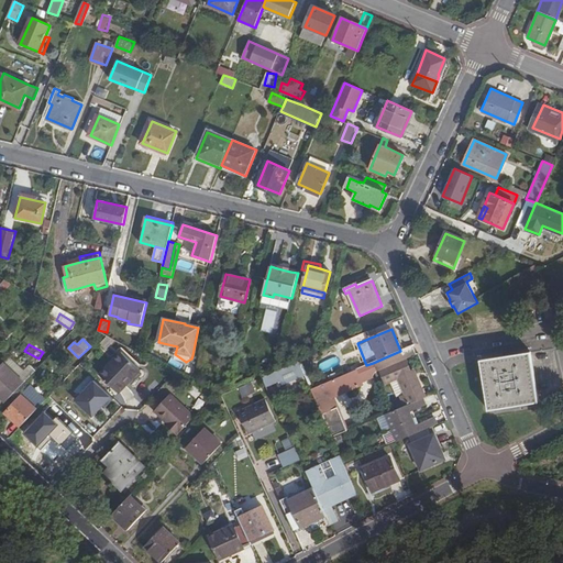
[(344,355),(356,351),(353,344),(342,349),(344,355)]
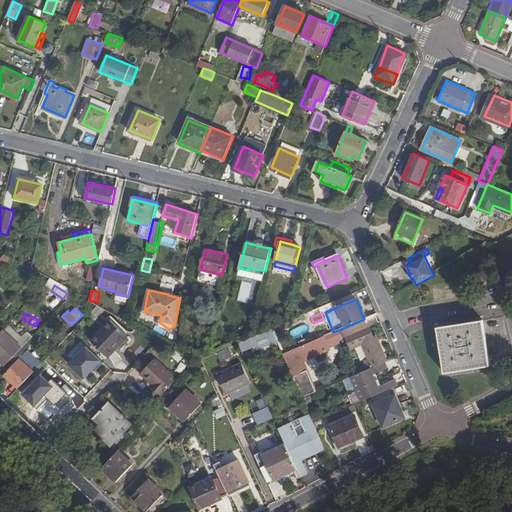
[(96,315),(80,328),(89,339),(105,325),(96,315)]
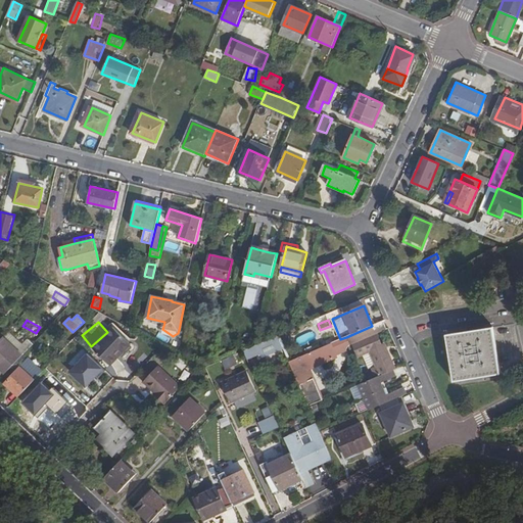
[(500,371),(491,326),(445,334),(454,379),(500,371)]
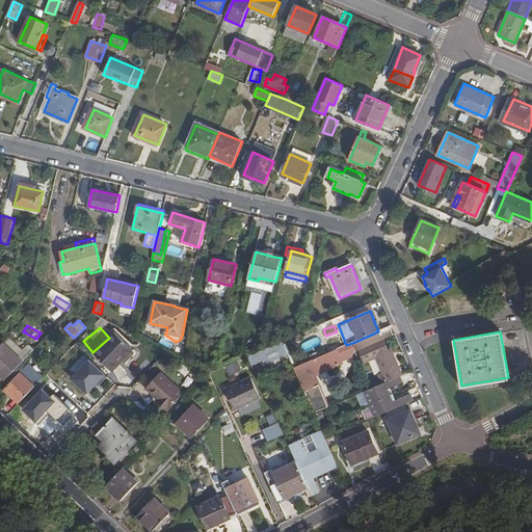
[(131,347),(115,333),(95,354),(111,370),(118,363),(117,362),(131,347)]
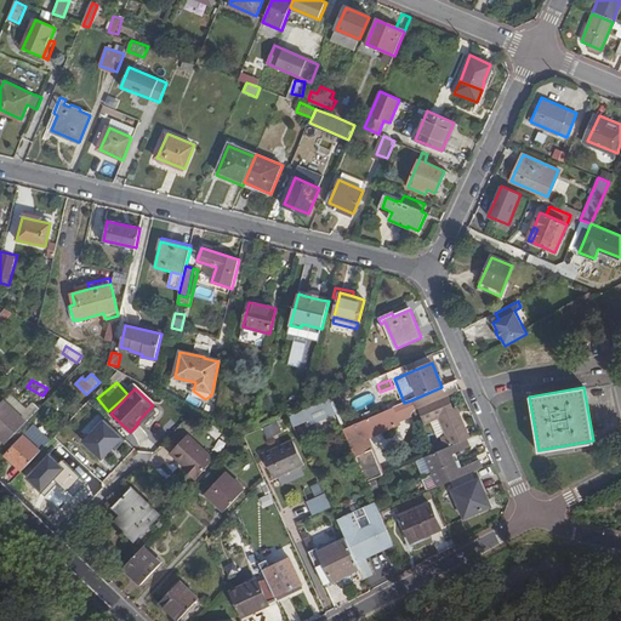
[(300,410),(290,414),(295,425),(309,419),(312,423),(337,412),(330,397),(300,410)]
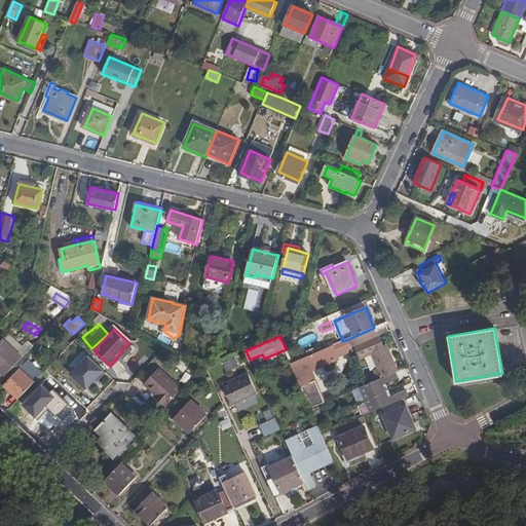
[(396,372),(398,371),(387,346),(384,348),(379,337),(379,336),(357,345),(358,346),(362,358),(374,352),(380,368),(376,370),(380,379),(396,372)]
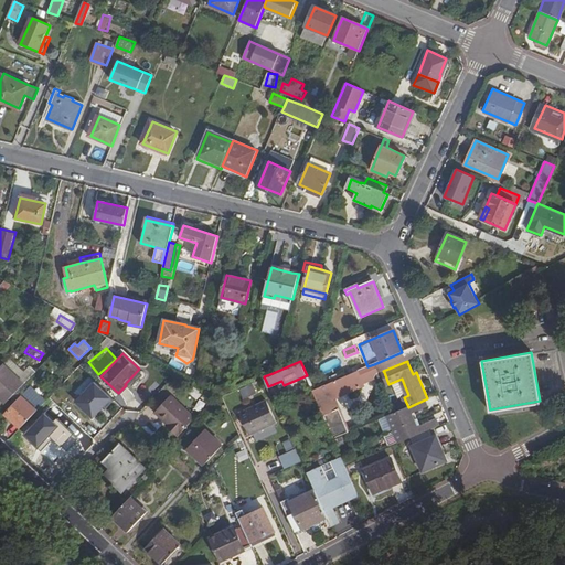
[(25,382),(4,363),(0,366),(0,398),(4,404),(25,382)]
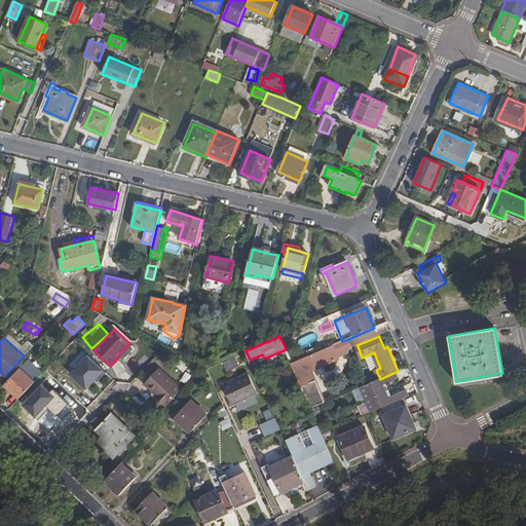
[(342,341),(334,345),(339,357),(348,352),(347,349),(352,347),(348,339),(342,341)]
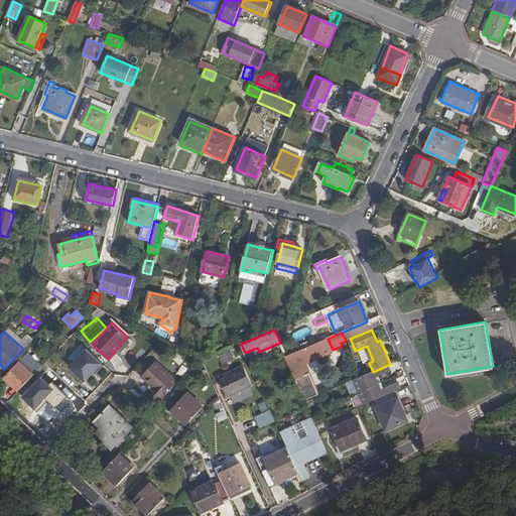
[(29,334),(20,343),(26,348),(34,339),(29,334)]
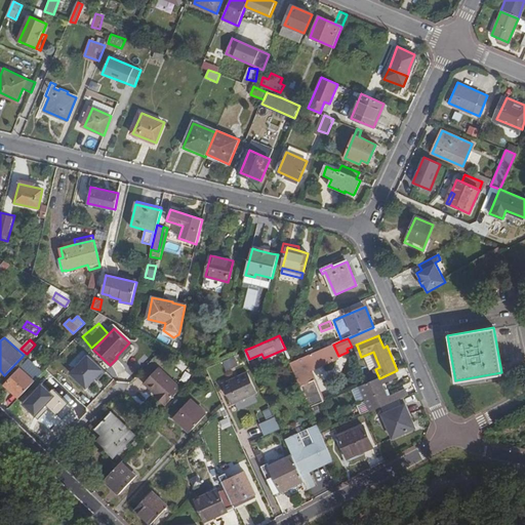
[(338,356),(333,345),(290,363),(310,407),(324,401),(315,379),(310,381),(307,374),(309,369),(338,356)]
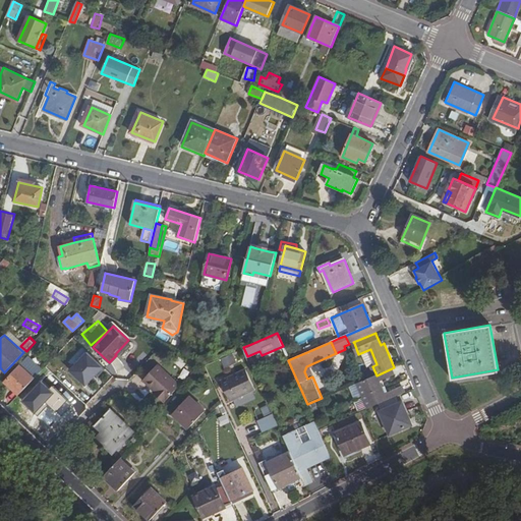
[(103,366),(88,351),(69,368),(84,385),(103,366)]
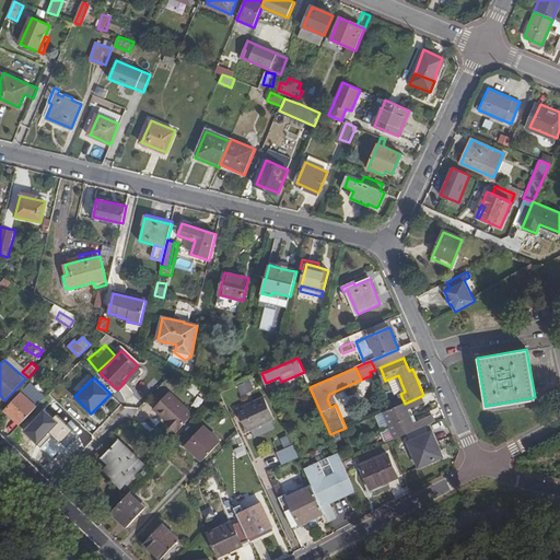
[(244,396),(256,389),(252,380),(240,386),(244,396)]
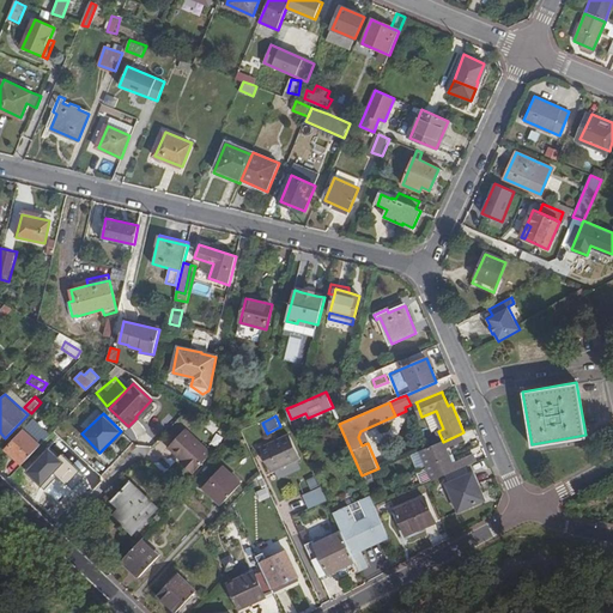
[(47,437),(32,424),(25,432),(23,430),(6,449),(22,463),(47,437)]
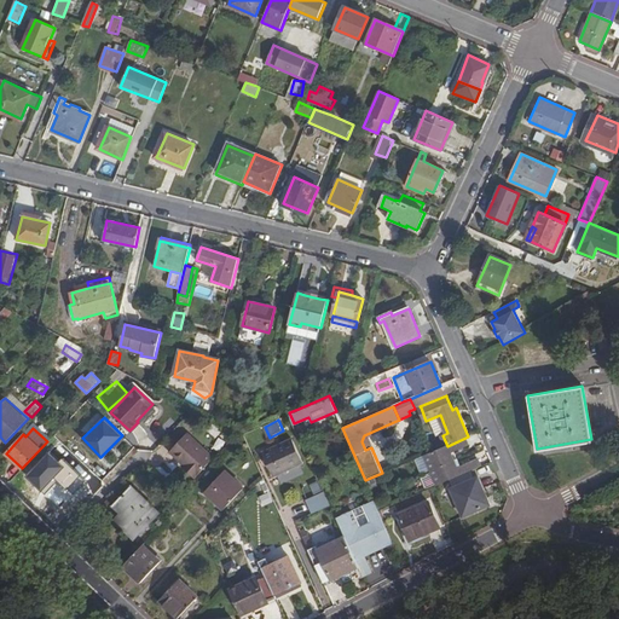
[(214,458),(187,433),(169,452),(184,464),(187,468),(185,470),(195,479),(214,458)]
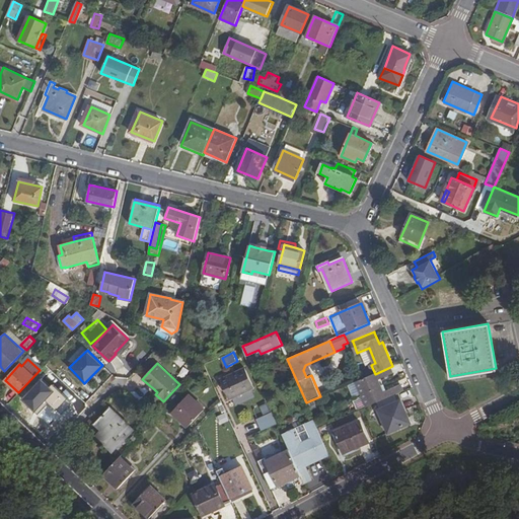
[(356,382),(367,406),(401,392),(399,386),(385,391),(380,379),(393,373),(390,367),(375,374),(356,382)]
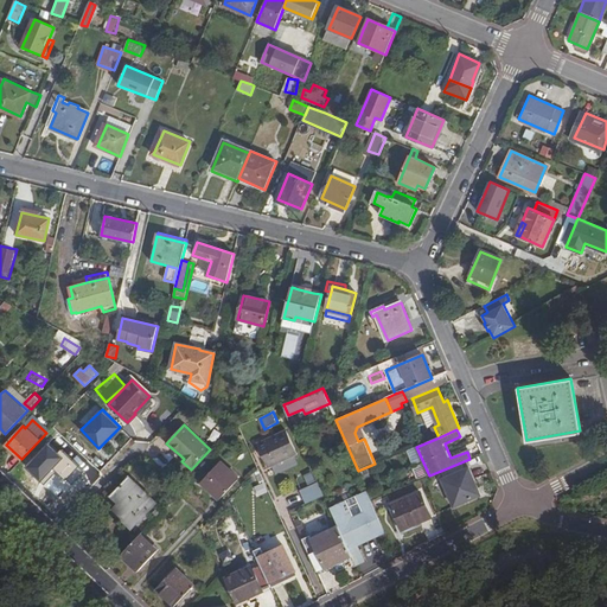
[(267,467),(298,453),(287,430),(257,446),(267,467)]
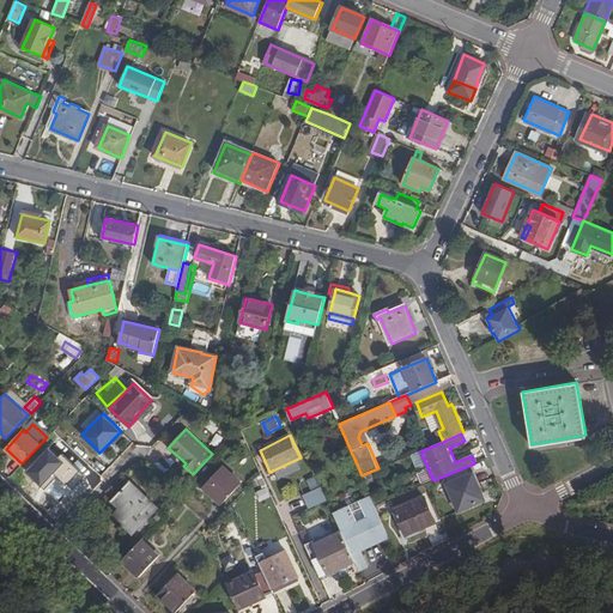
[(82,479),(64,462),(46,483),(64,499),(82,479)]
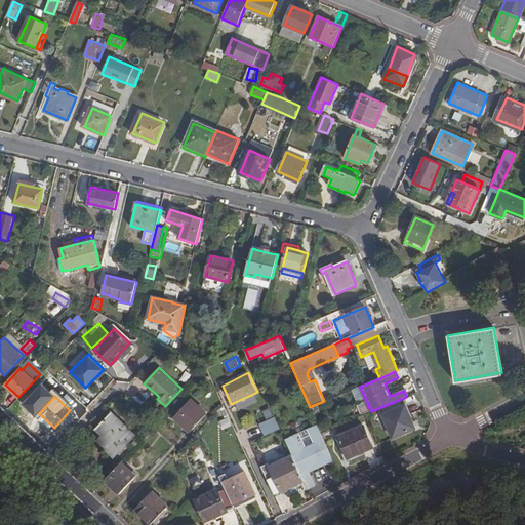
[(194,400),(192,398),(172,418),(174,418),(194,400)]
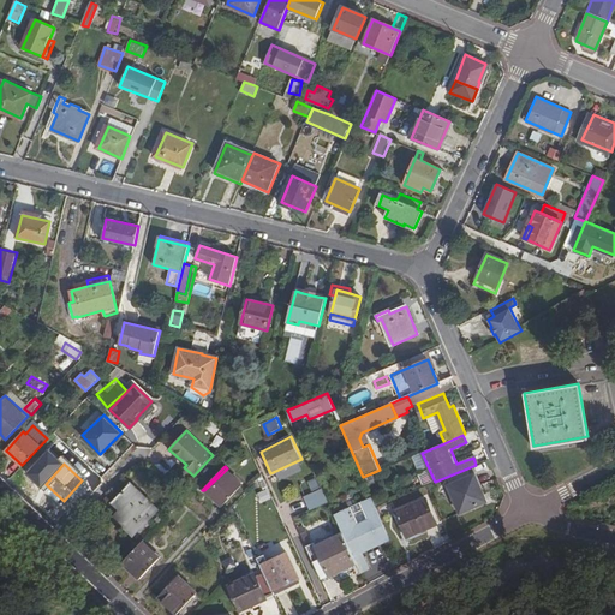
[(242,484),(227,471),(206,490),(221,506),(242,484)]
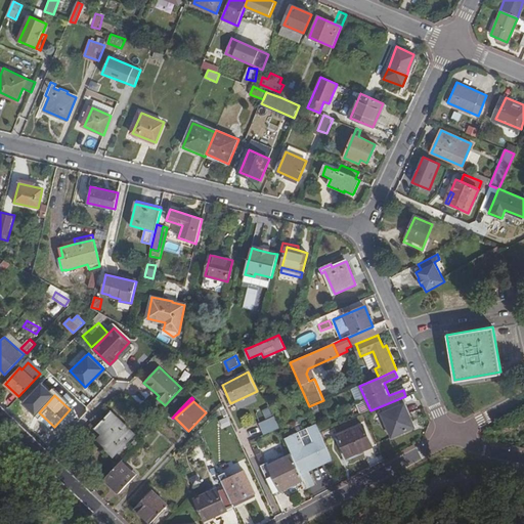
[(391,437),(413,428),(404,405),(382,415),(391,437)]
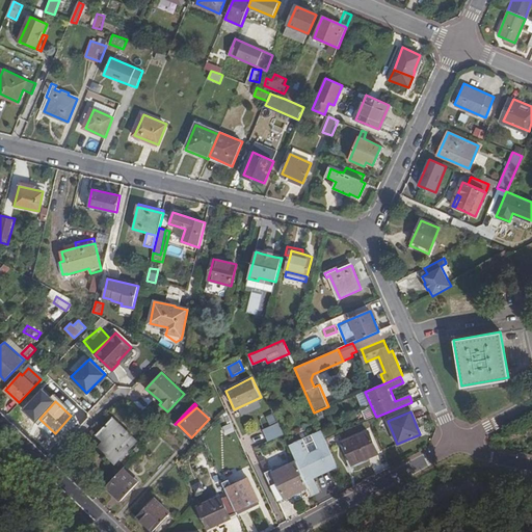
[(136,441),(112,418),(98,433),(104,441),(99,446),(107,454),(109,453),(116,460),(136,441)]
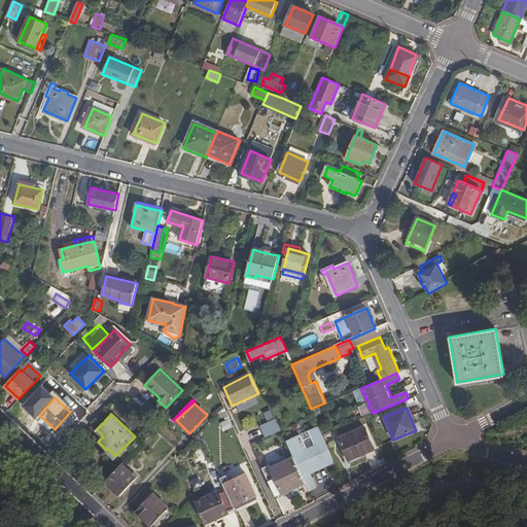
[(55,429),(39,415),(36,417),(51,431),(55,429)]
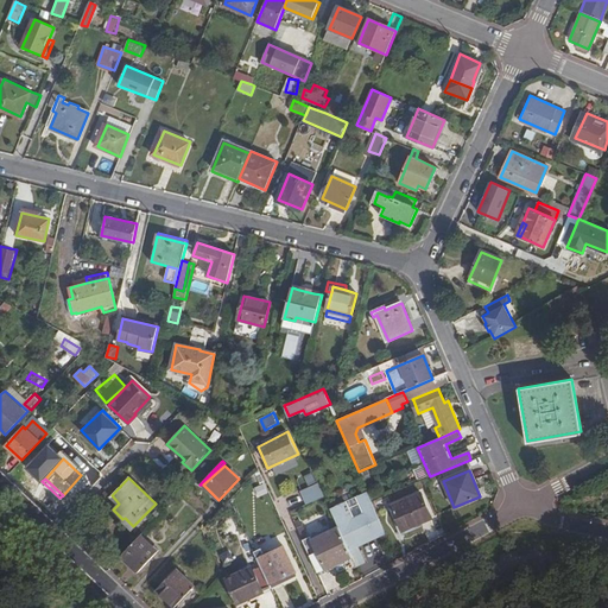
[(301,491),(306,504),(324,495),(320,482),(301,491)]
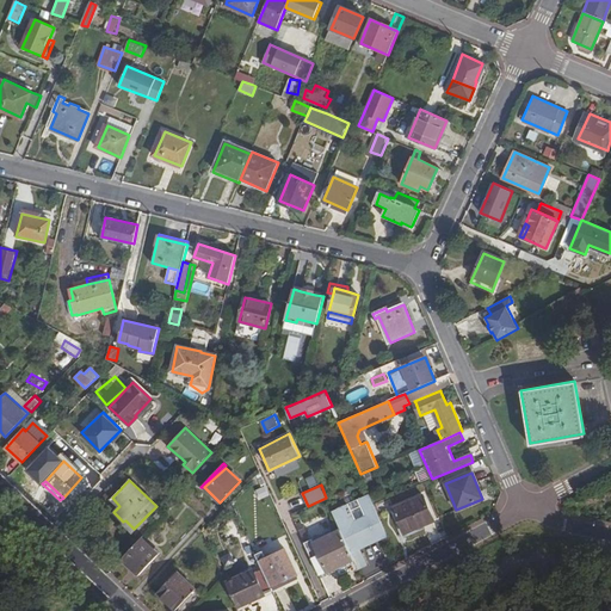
[(349,506),(333,513),(341,529),(355,557),(359,569),(368,566),(360,550),(388,537),(374,504),(370,497),(362,500),(369,517),(356,523),(349,506)]
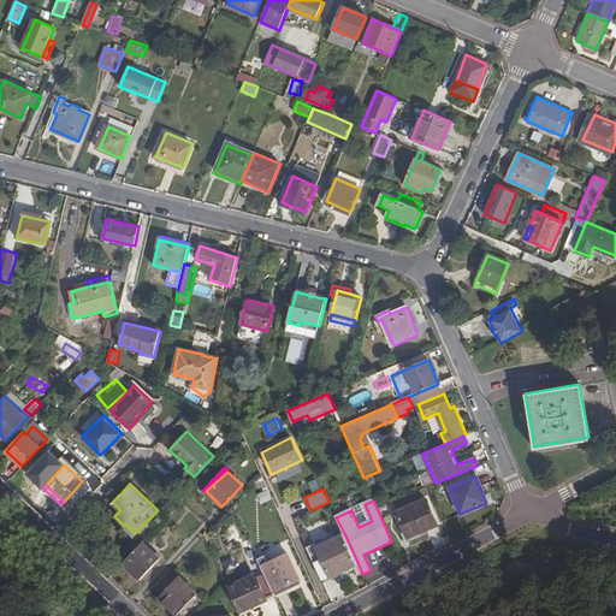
[(426,528),(436,525),(426,501),(397,511),(400,520),(396,521),(404,543),(427,533),(426,528)]
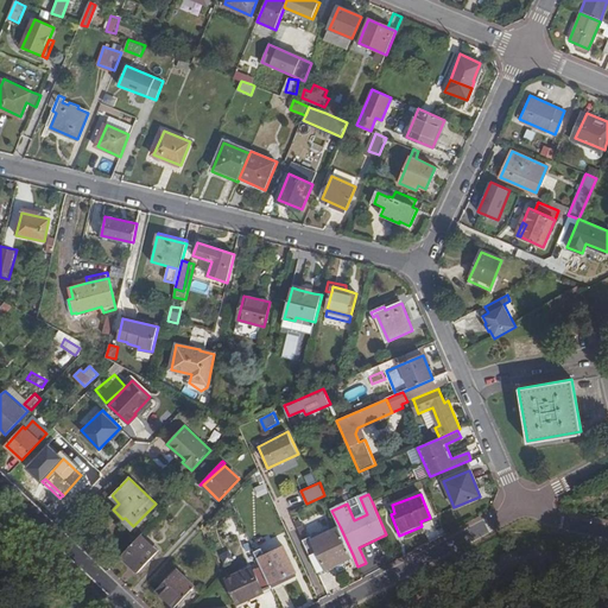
[(360,498),(347,504),(354,520),(367,514),(360,498)]
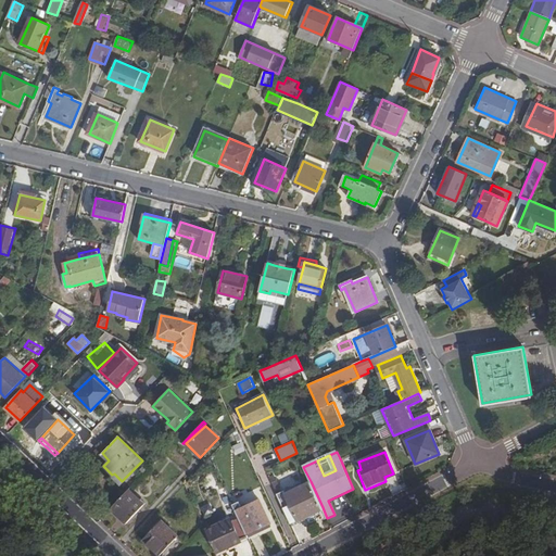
[(311,481),(278,495),(290,521),(307,514),(310,518),(311,521),(318,518),(318,517),(323,515),(319,508),(323,507),(311,481)]
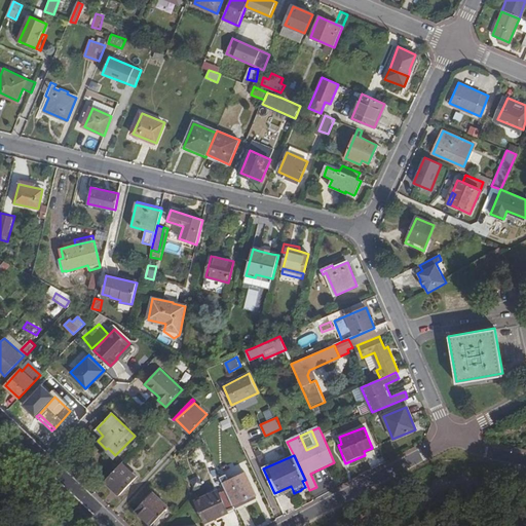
[(125,464),(122,461),(104,482),(105,483),(125,464)]
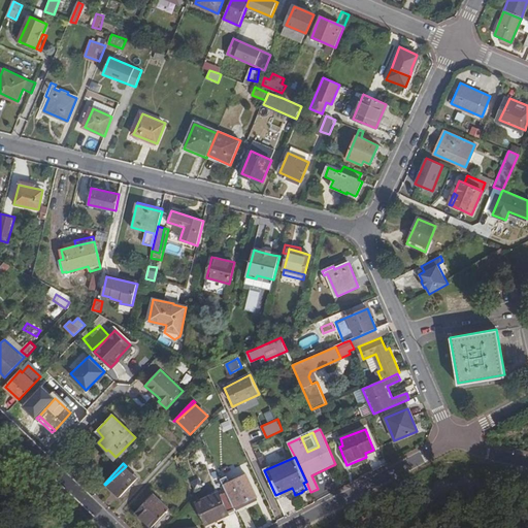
[(137,479),(126,468),(107,485),(120,497),(137,479)]
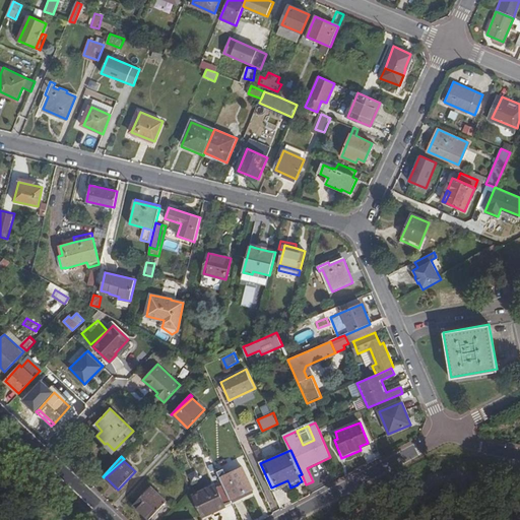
[(242,467),(220,476),(231,498),(252,489),(242,467)]
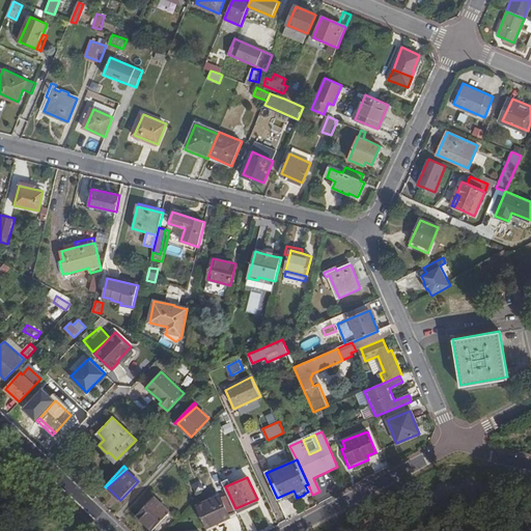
[(294,491),(277,498),(279,502),(296,495),(294,491)]
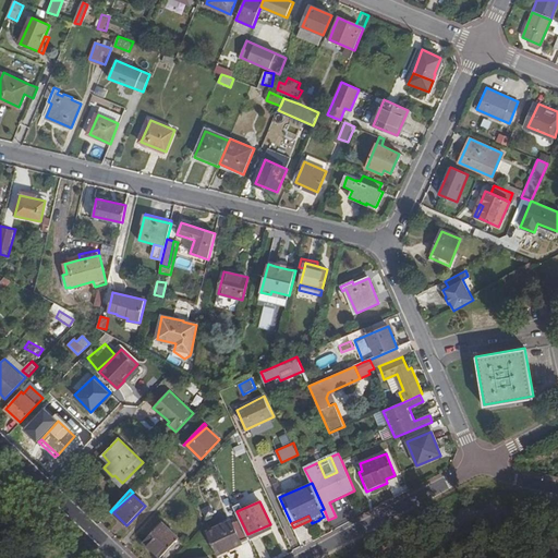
[(231,521),(207,531),(217,554),(241,543),(231,521)]
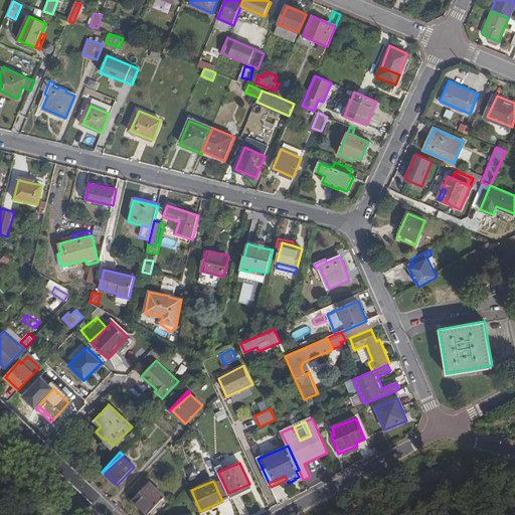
[(149,514),(165,498),(150,483),(134,500),(149,514)]
